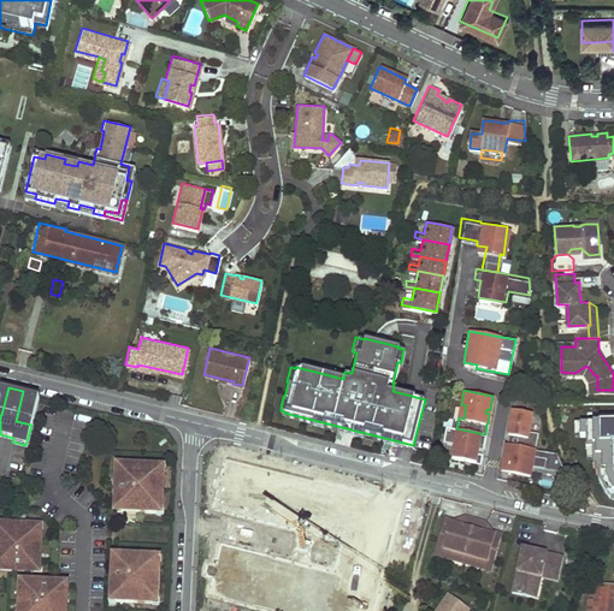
[(31,425),(39,396),(23,391),(16,421),(31,425)]
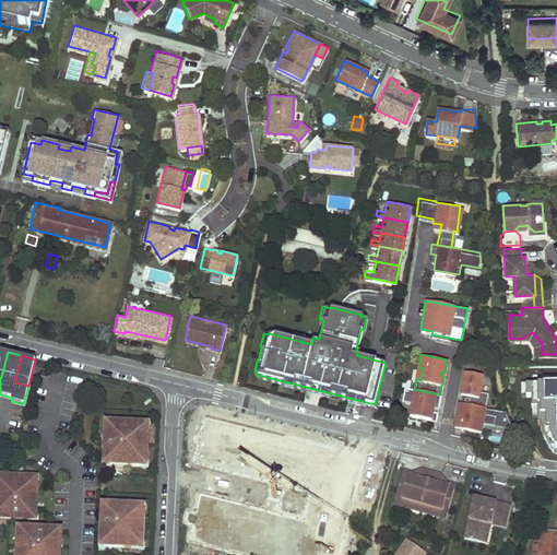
[(511,370),(511,386),(526,386),(531,403),(534,403),(534,405),(541,430),(541,435),(547,458),(556,458),(556,379),(543,379),(543,365),(533,365),(511,370)]
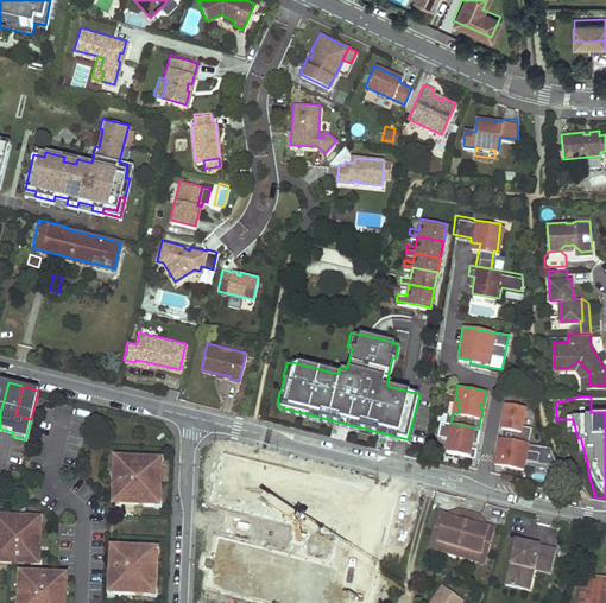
[(525,406),(505,402),(502,421),(505,421),(504,426),(502,426),(500,427),(502,427),(500,437),(499,437),(497,446),(503,448),(502,452),(497,451),(494,463),(509,465),(509,467),(523,469),(524,463),(525,459),(548,463),(557,465),(550,446),(528,442),(531,426),(522,424),(525,406)]
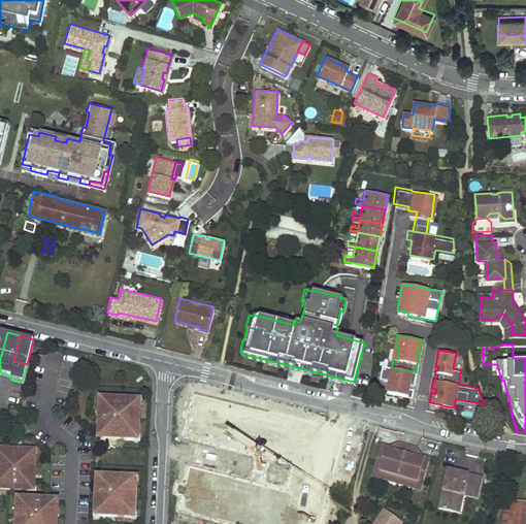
[(391,367),(382,365),(380,378),(389,380),(387,391),(396,393),(412,397),(414,388),(408,387),(409,383),(414,384),(415,381),(416,372),(391,367)]
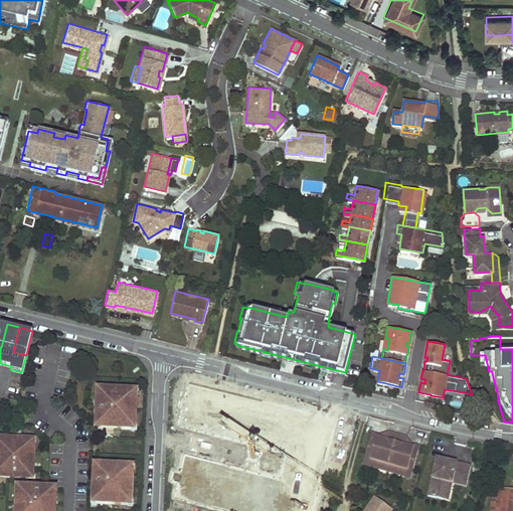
[(193,394),(198,371),(191,369),(185,392),(193,394)]
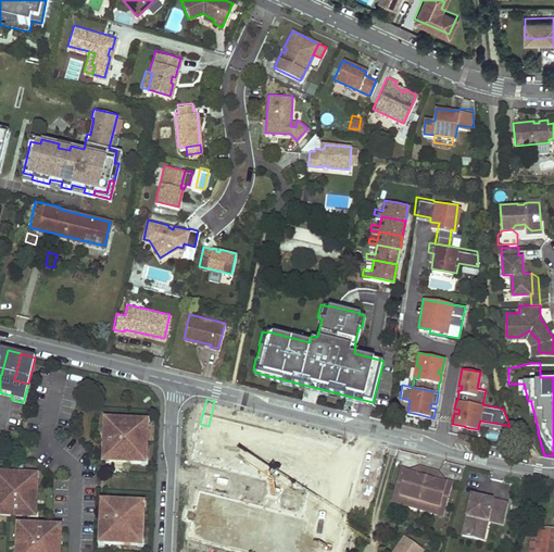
[(212,427),(218,402),(214,401),(209,426),(212,427)]
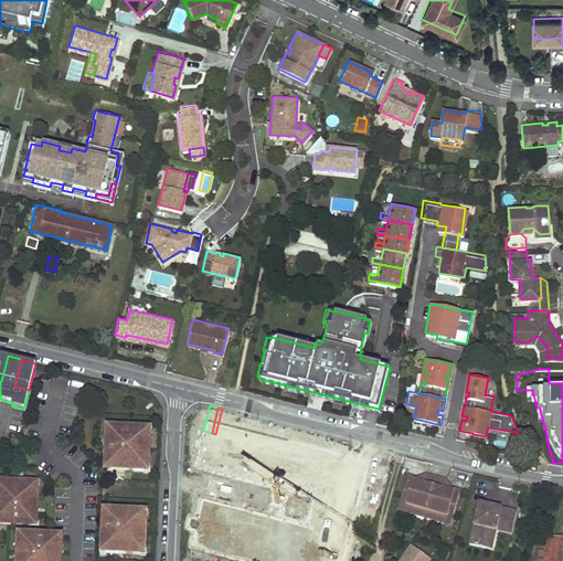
[(258,417),(222,409),(215,434),(251,443),(258,417)]
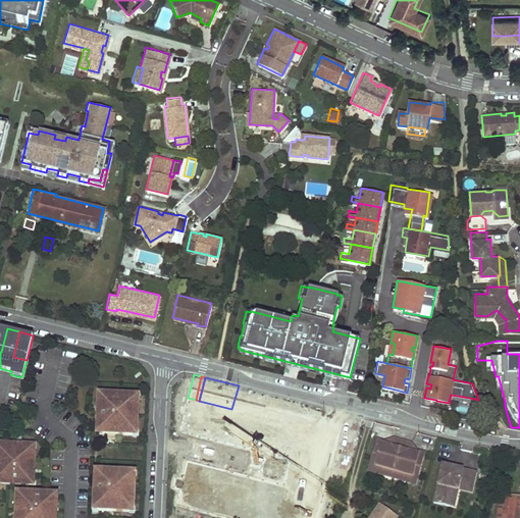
[(134,394),(102,393),(102,396),(99,396),(98,411),(100,412),(98,413),(98,415),(97,426),(102,426),(102,430),(132,431),(132,428),(136,428),(137,397),(134,397),(134,394)]
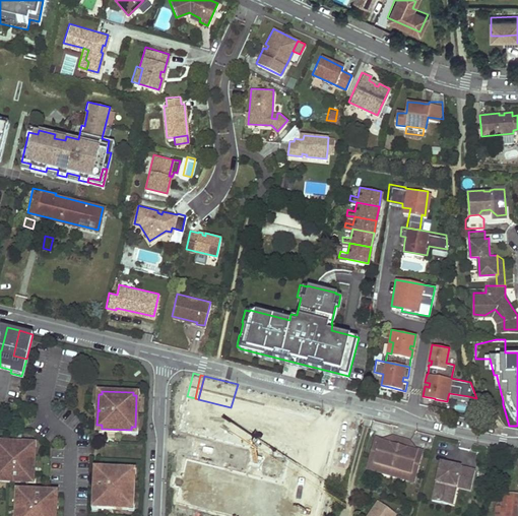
[(257,433),(260,423),(242,418),(242,421),(231,417),(228,432),(248,437),(250,430),(257,433)]
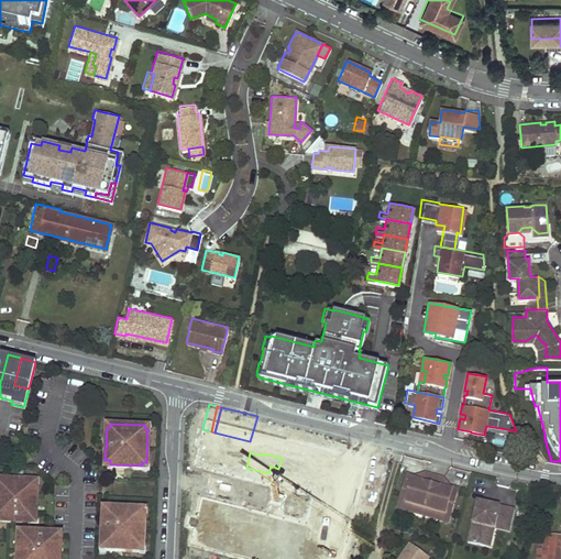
[(433,471),(425,470),(422,479),(406,474),(402,492),(407,493),(406,500),(414,501),(411,508),(424,512),(433,471)]
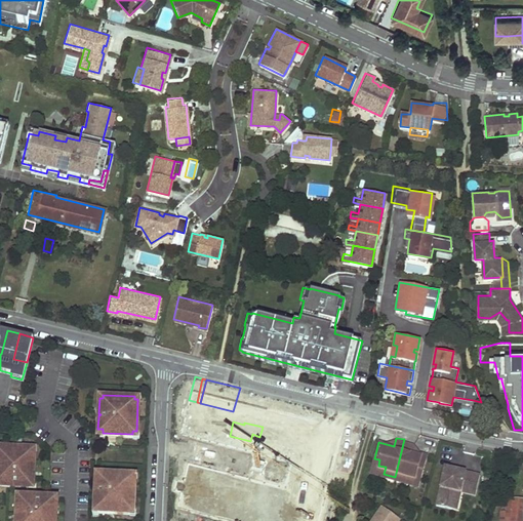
[(394,446),(396,438),(388,441),(379,439),(378,442),(394,446)]
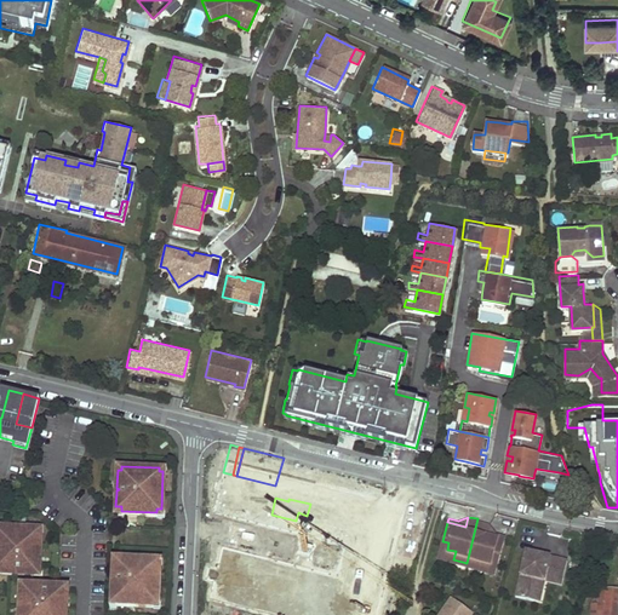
[(503,536),(485,532),(487,522),(478,518),(467,563),(480,567),(482,558),(491,559),(492,555),(498,556),(503,536)]
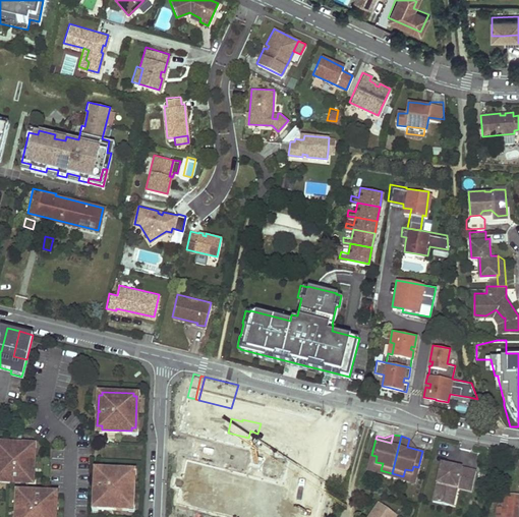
[(312,439),(305,470),(341,478),(348,447),(312,439)]
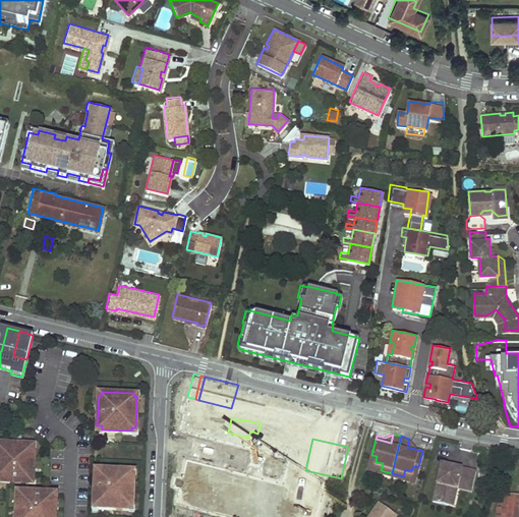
[(415,446),(409,439),(407,447),(422,451),(423,448),(415,446)]
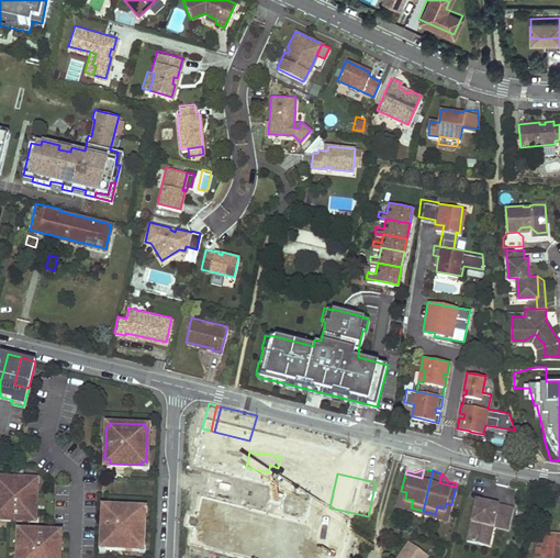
[(0,516),(14,517),(18,520),(21,517),(30,517),(30,513),(34,513),(36,481),(32,480),(33,477),(0,476),(0,516)]
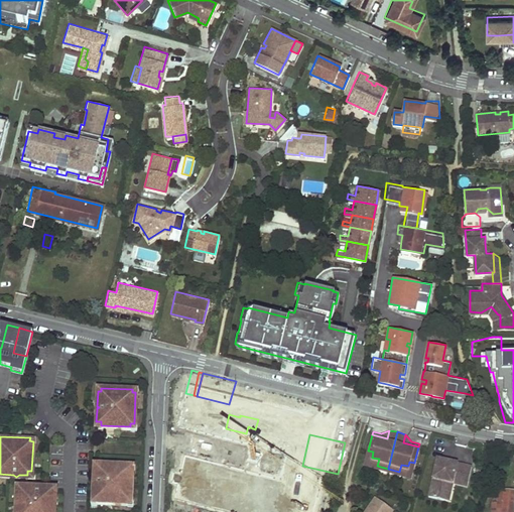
[(257,440),(255,450),(263,451),(265,442),(257,440)]
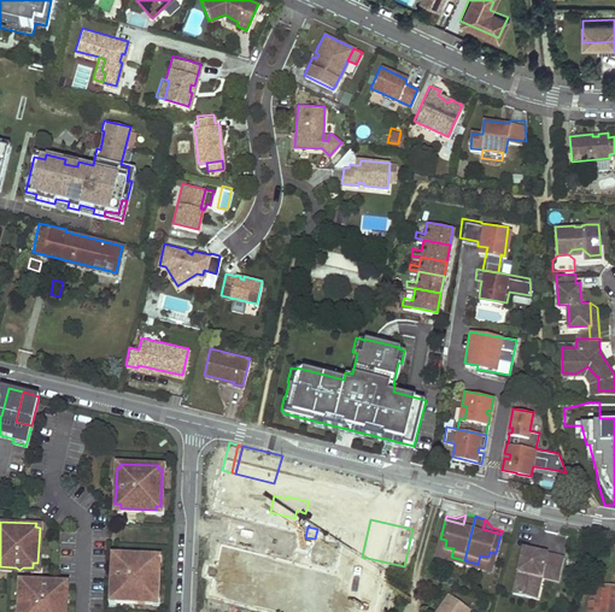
[(454,548),(445,547),(446,540),(440,539),(437,553),(451,557),(454,548)]
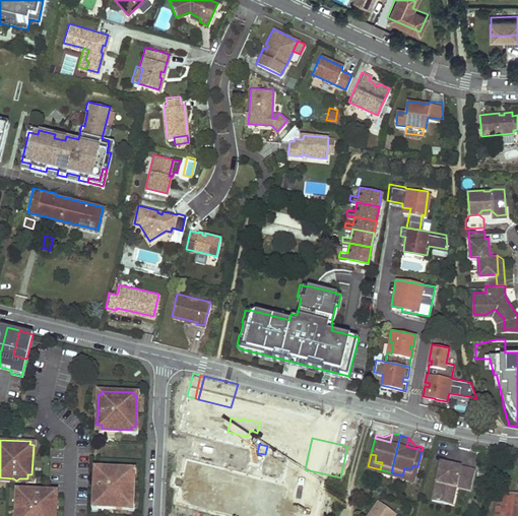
[(473,466),(440,459),(431,497),(447,501),(452,482),(454,482),(456,477),(470,481),(473,466)]
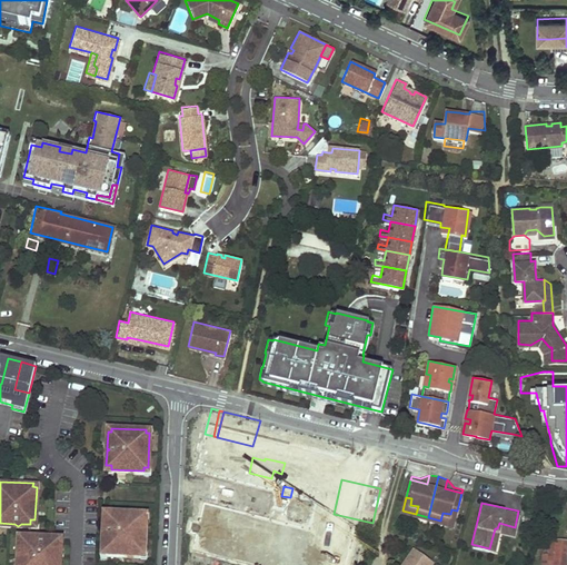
[(454,524),(457,511),(451,509),(450,514),(443,513),(440,521),(454,524)]
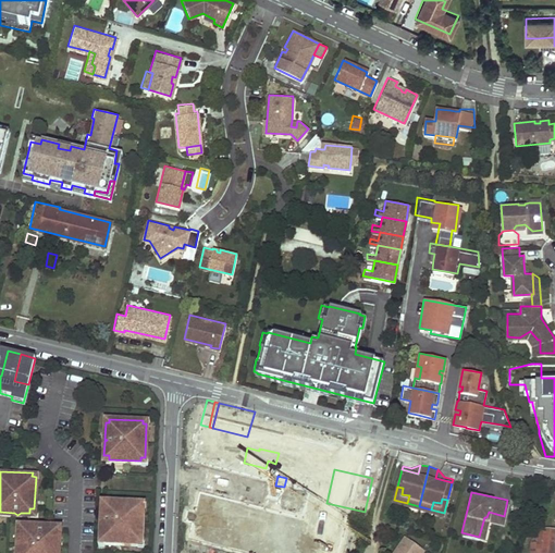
[(107,505),(101,505),(101,516),(101,518),(103,520),(101,520),(100,538),(103,538),(103,541),(137,542),(137,539),(140,539),(143,505),(139,505),(139,502),(107,501),(107,505)]
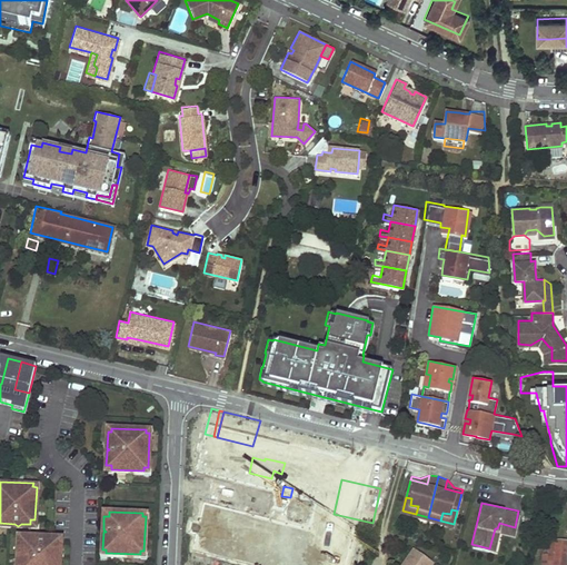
[(499,523),(497,528),(513,533),(515,527),(499,523)]
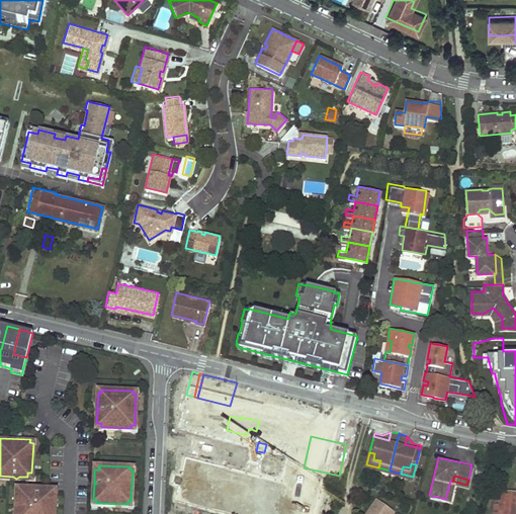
[(20,490),(17,490),(15,513),(54,513),(55,493),(51,493),(51,489),(39,488),(38,489),(36,490),(36,488),(20,487),(20,490)]
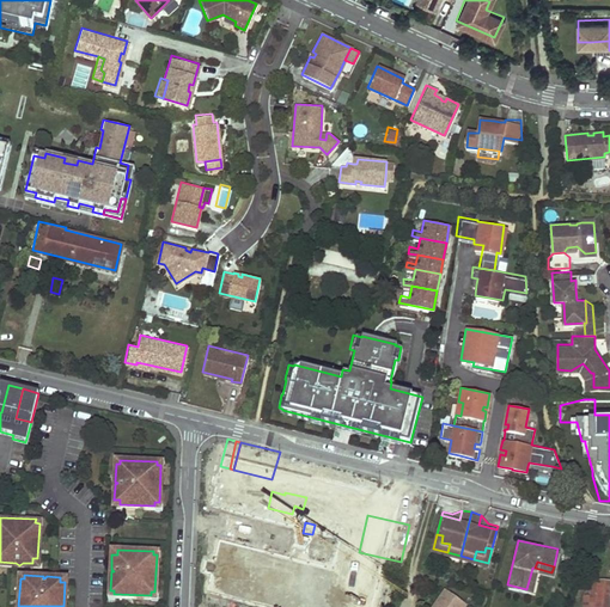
[(583,595),(581,606),(609,606),(609,584),(609,586),(609,577),(589,576),(589,584),(589,595),(583,595)]
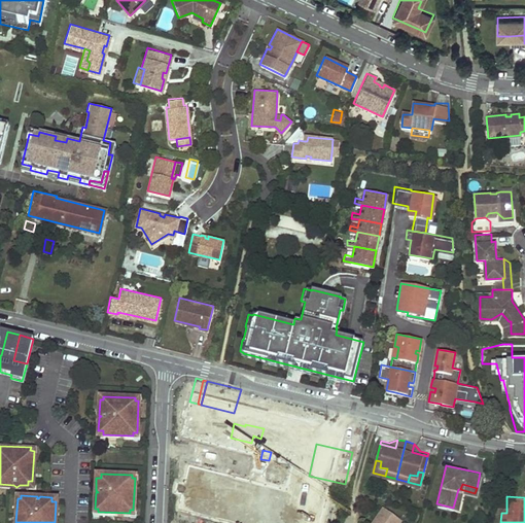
[(395,522),(400,518),(382,504),(374,516),(375,521),(372,522),(369,522),(395,522)]
